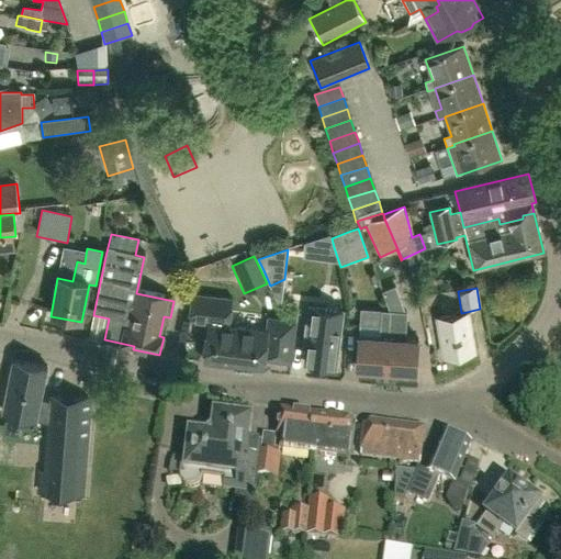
[(229,326),(233,299),(191,294),(189,323),(229,326)]
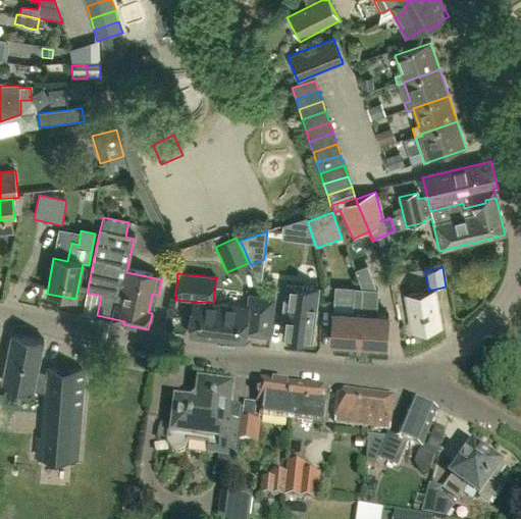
[(311,344),(318,292),(287,288),(282,317),(285,317),(282,340),(285,340),(285,344),(301,346),(301,342),(311,344)]
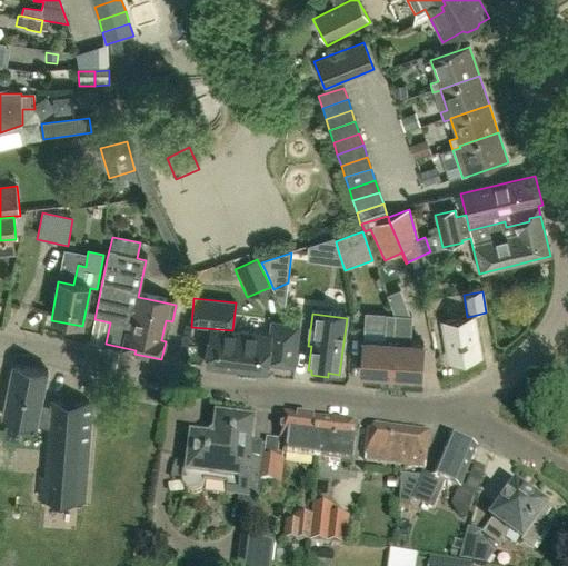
[(391,377),(395,317),(386,317),(385,333),(362,331),(362,343),(360,375),(391,377)]
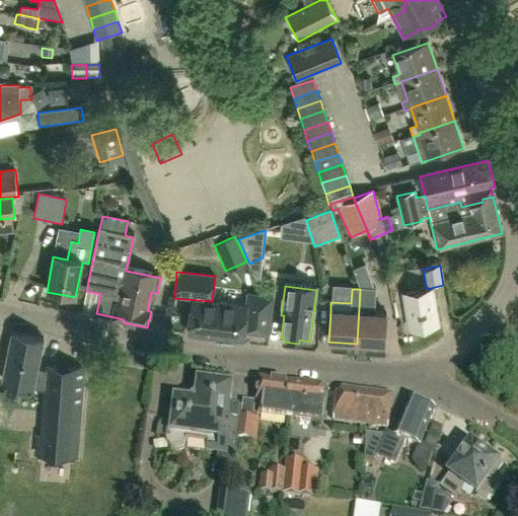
[(360,289),(357,344),(384,346),(386,315),(374,315),(375,290),(360,289)]
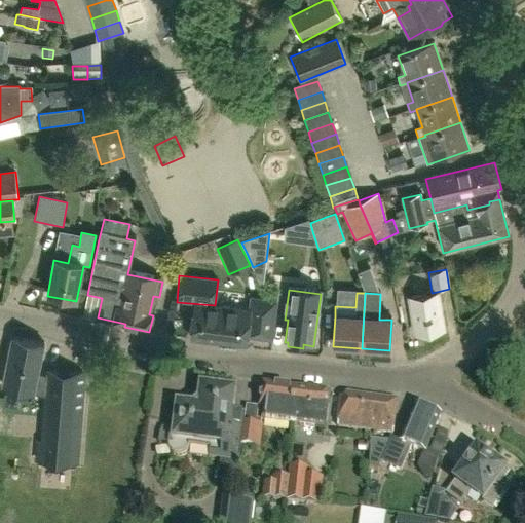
[(415,336),(445,331),(438,293),(408,298),(415,336)]
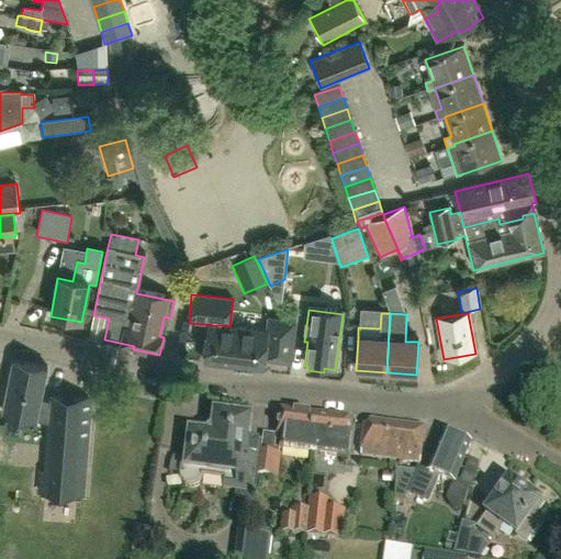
[(235,328),(231,367),(262,371),(264,361),(290,365),(295,323),(269,320),(267,332),(235,328)]
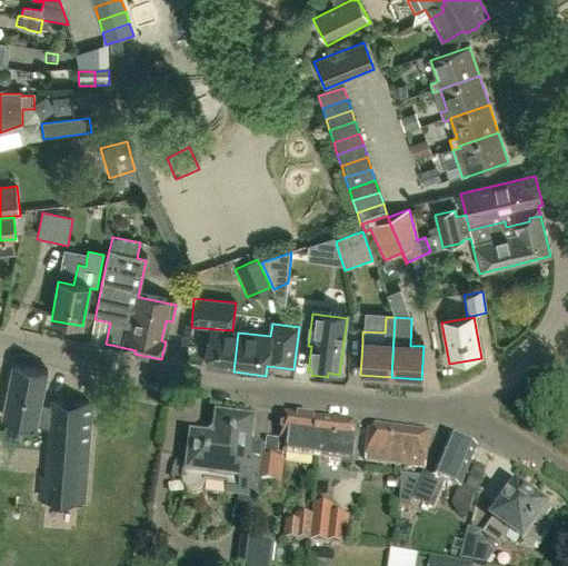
[(233,371),(238,333),(210,329),(206,368),(233,371)]
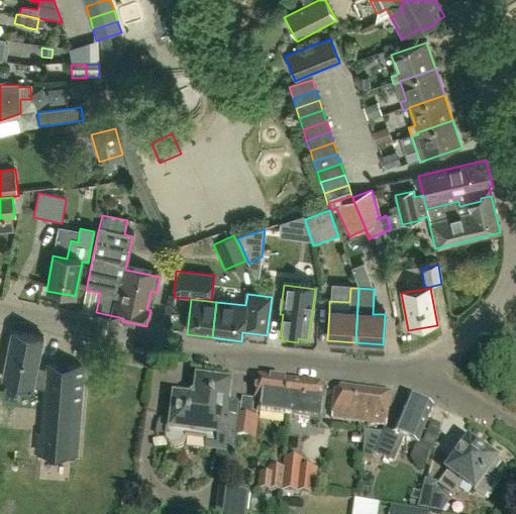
[(77,457),(81,370),(45,369),(45,372),(36,370),(42,341),(12,334),(2,381),(44,391),(41,438),(37,438),(36,455),(77,457)]
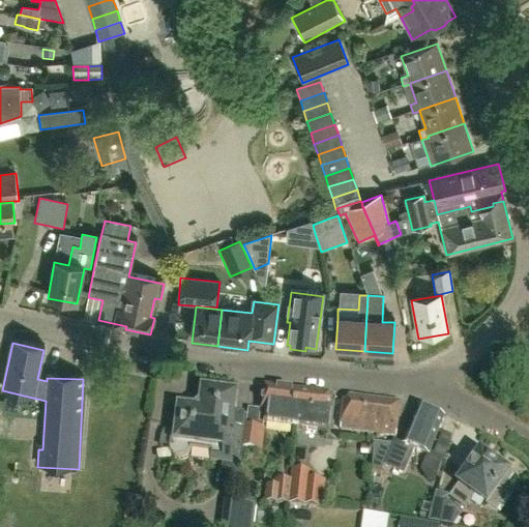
[(291,432),(297,394),(262,390),(259,415),(263,415),(261,428),(291,432)]
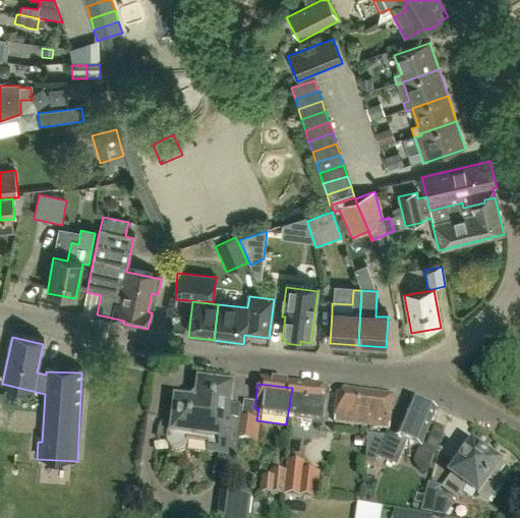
[(231,393),(217,391),(216,390),(216,389),(215,389),(215,388),(214,388),(213,387),(212,387),(211,387),(210,386),(209,386),(208,386),(207,387),(206,387),(205,387),(204,388),(203,389),(198,389),(197,401),(189,407),(175,405),(172,429),(167,429),(165,444),(165,448),(170,454),(172,455),(177,455),(179,455),(184,450),(185,446),(205,449),(204,456),(218,457),(217,467),(224,468),(221,492),(231,494),(235,459),(237,444),(240,420),(241,414),(228,413),(231,393)]
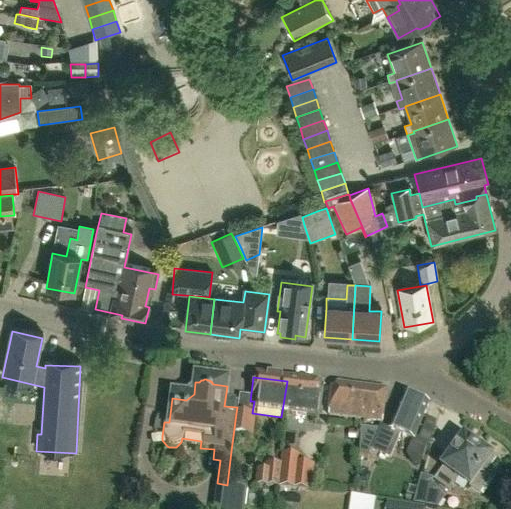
[(287,381),(281,417),(315,422),(319,390),(316,385),(287,381)]
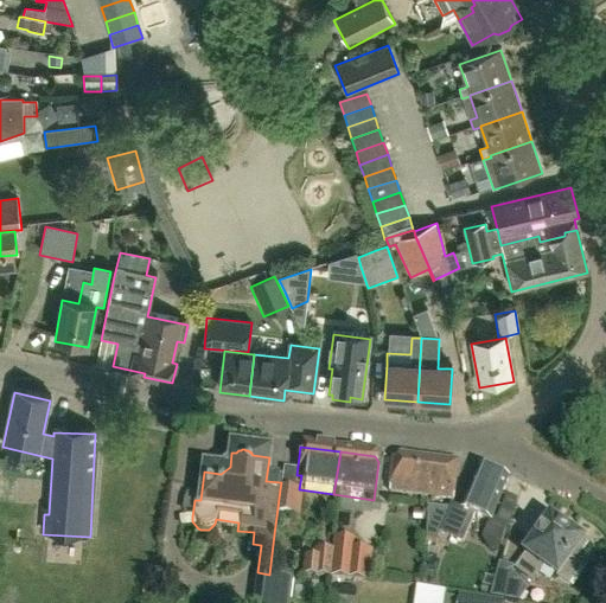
[(453,504),(457,466),(397,459),(391,462),(388,495),(453,504)]
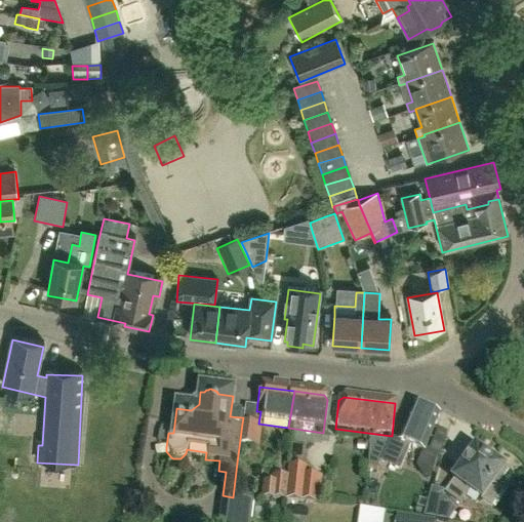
[(424,454),(439,418),(415,408),(398,448),(388,444),(379,466),(399,474),(409,448),(424,454)]
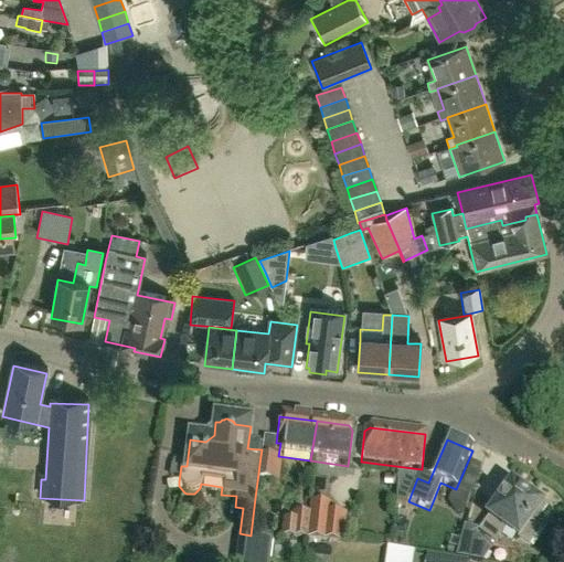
[(282,460),(261,457),(257,481),(278,484),(282,460)]
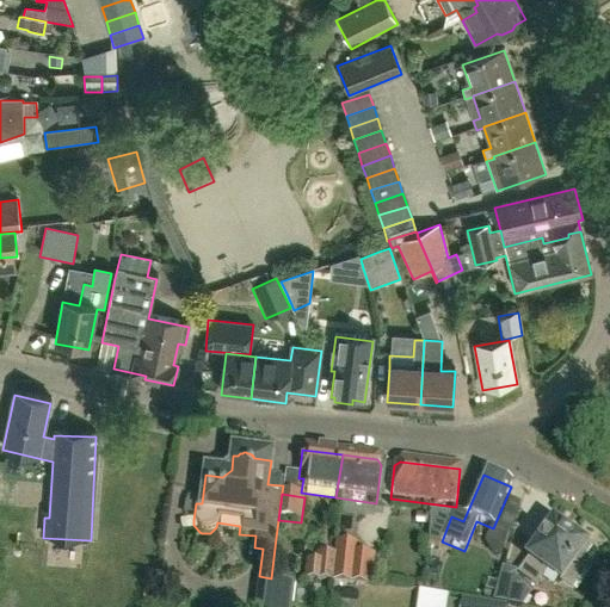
[(442,542),(451,516),(429,513),(427,536),(442,542)]
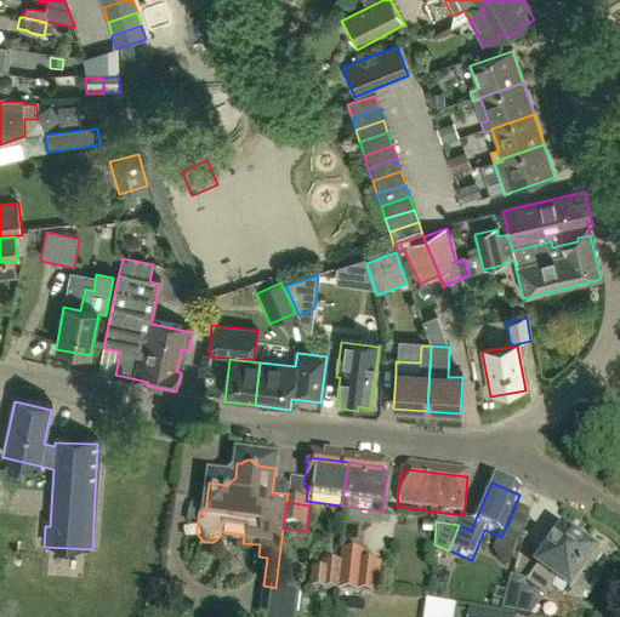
[(589,567),(592,570),(601,559),(589,550),(586,553),(562,536),(528,584),(545,596),(555,582),(581,600),(593,583),(582,576),(589,567)]
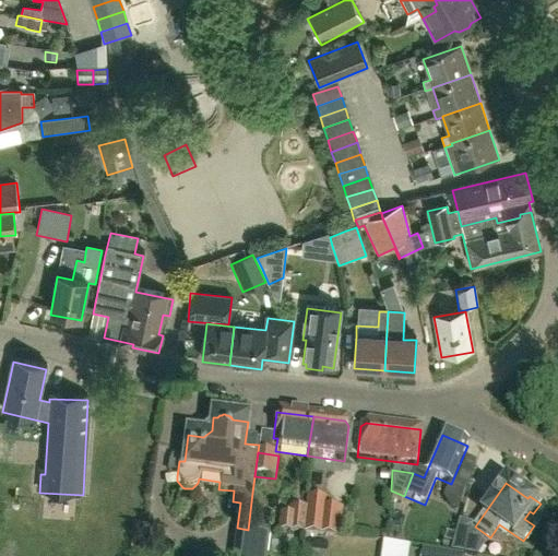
[(391,491),(390,500),(400,505),(404,496),(391,491)]
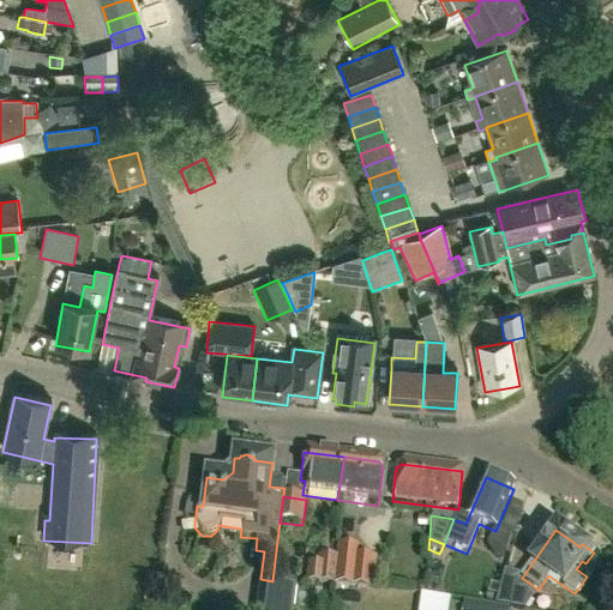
[(336,559),(332,587),(373,592),(376,560),(359,559),(361,548),(336,545),(336,559)]
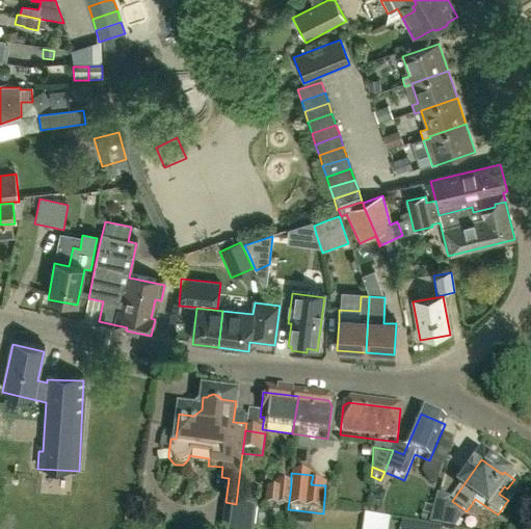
[(275,492),(265,490),(263,507),(288,509),(291,484),(276,483),(275,492)]
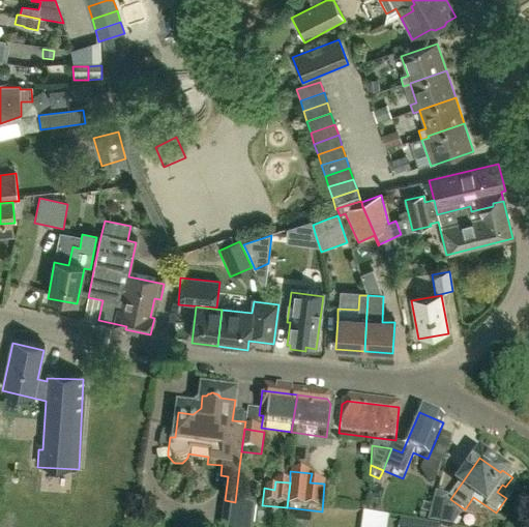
[(436,499),(430,523),(441,526),(454,526),(459,520),(446,504),(446,502),(436,499)]
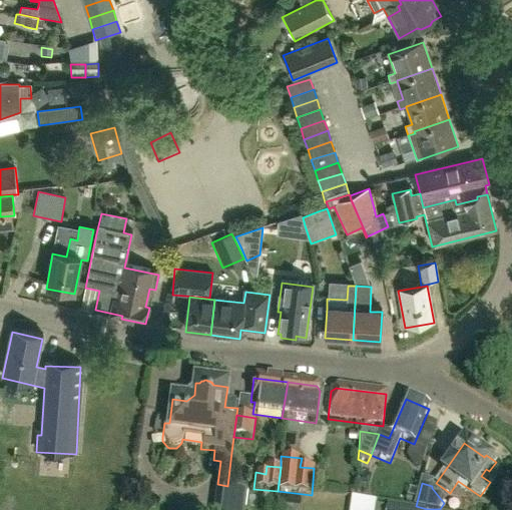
[(243,509),(246,492),(216,487),(212,509),(243,509)]
